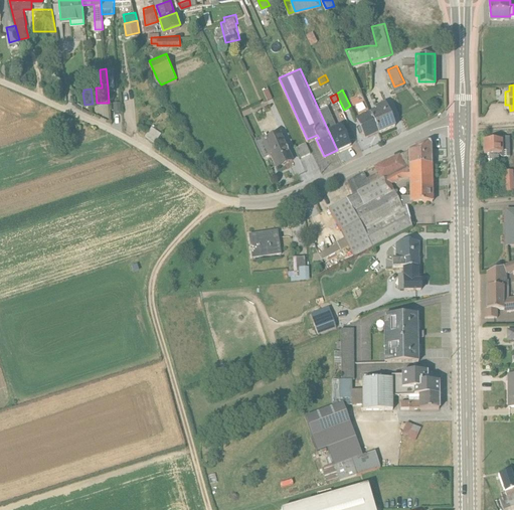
[(396,123),(385,99),(375,103),(376,107),(370,110),(379,130),(396,123)]
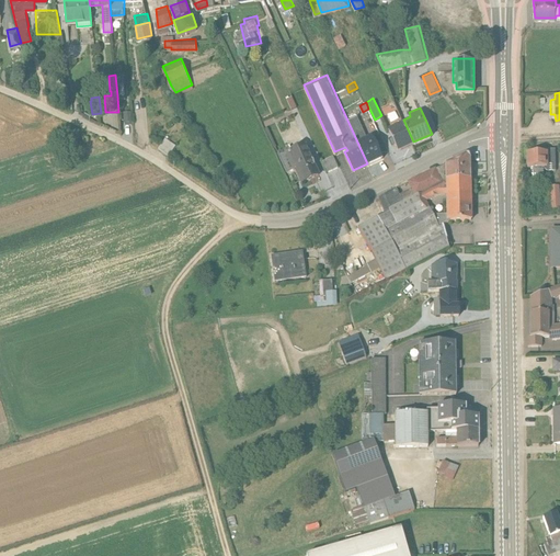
[(346,118),(367,163),(384,156),(373,132),(367,134),(357,113),(346,118)]
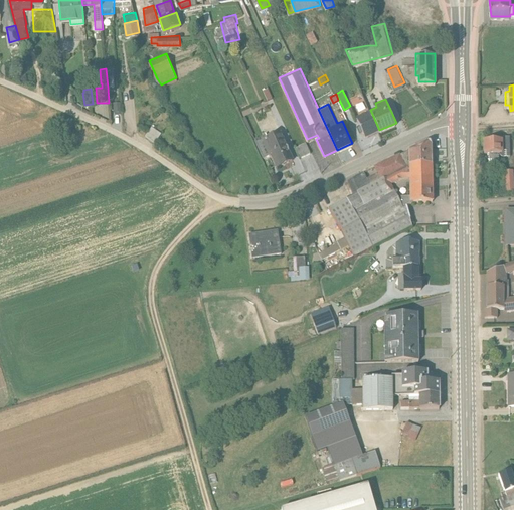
[(362,130),(365,137),(379,130),(370,110),(356,116),(359,123),(357,124),(360,131),(362,130)]
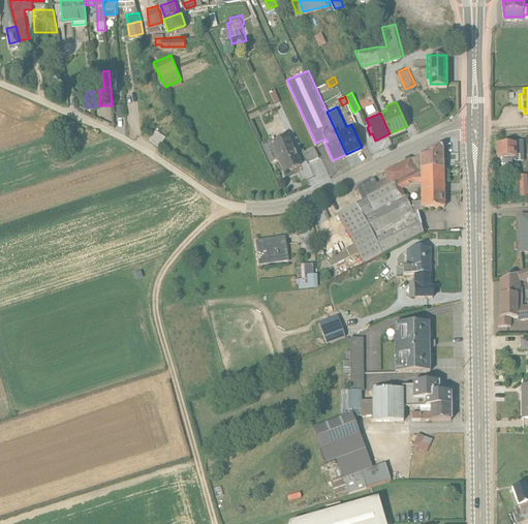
[(75,134),(73,127),(63,130),(65,137),(75,134)]
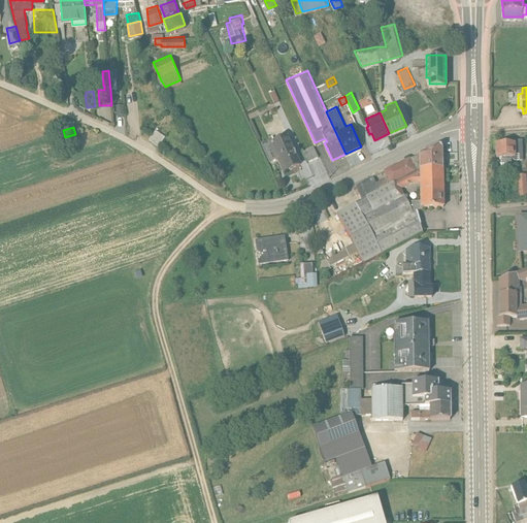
[(156,127),(149,136),(159,143),(166,134),(156,127)]
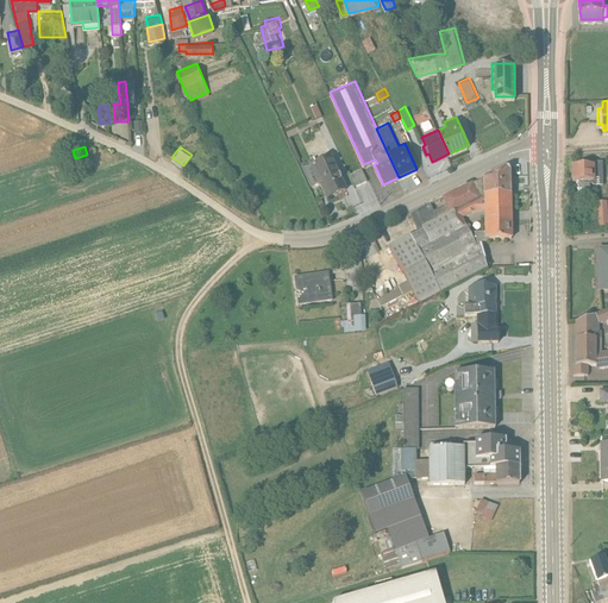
[(346,186),(331,152),(314,159),(318,168),(315,169),(327,194),(346,186)]
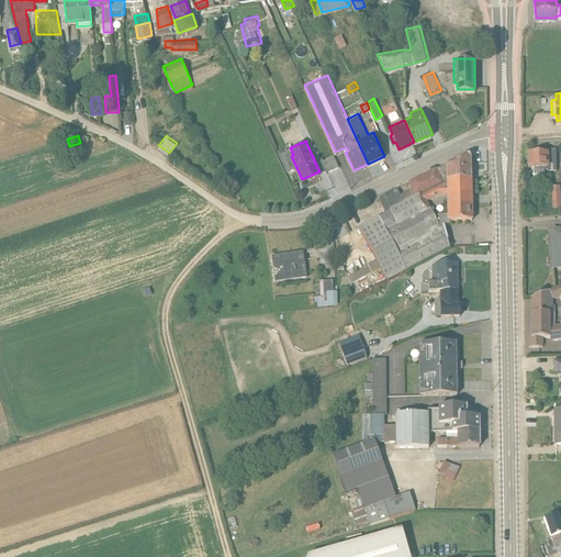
[(533,164),(533,170),(535,173),(543,171),(545,170),(545,164),(546,165),(548,168),(557,167),(556,146),(549,146),(548,149),(527,149),(528,164),(533,164)]
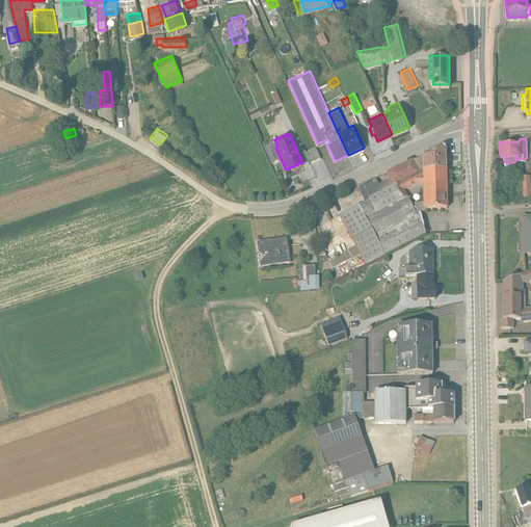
[(391,176),(379,181),(383,188),(400,180),(423,167),(446,166),(446,147),(443,143),(388,168),(388,169),(391,176)]
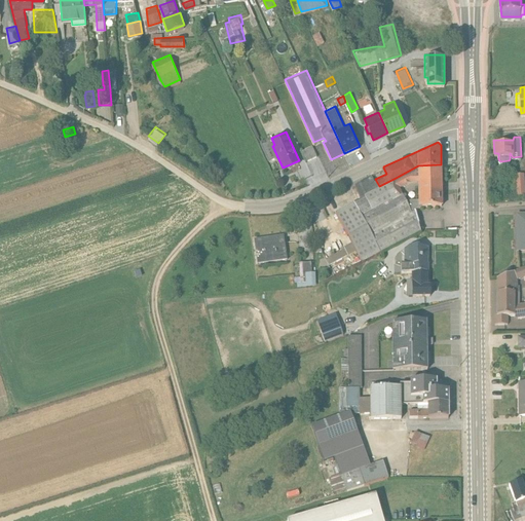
[(317,153),(312,143),(302,148),(307,158),(317,153)]
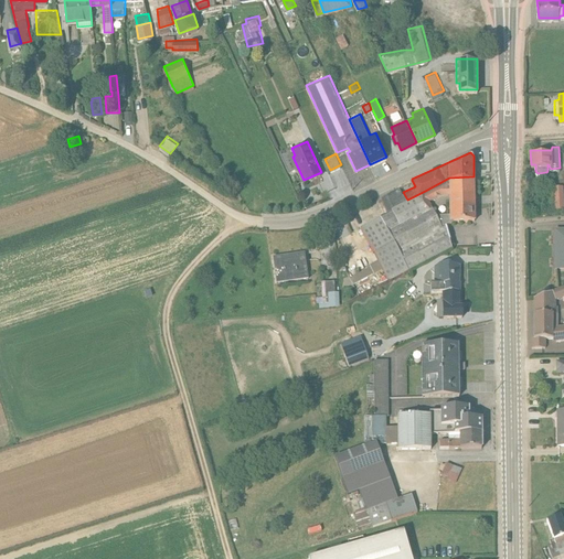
[(375,172),(392,165),(389,157),(372,164),(375,172)]
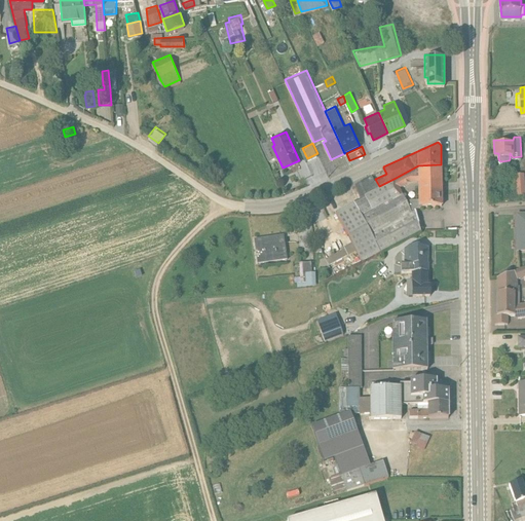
[(422,203),(442,202),(441,164),(418,165),(396,178),(400,185),(411,179),(418,179),(419,197),(407,198),(412,209),(422,203)]
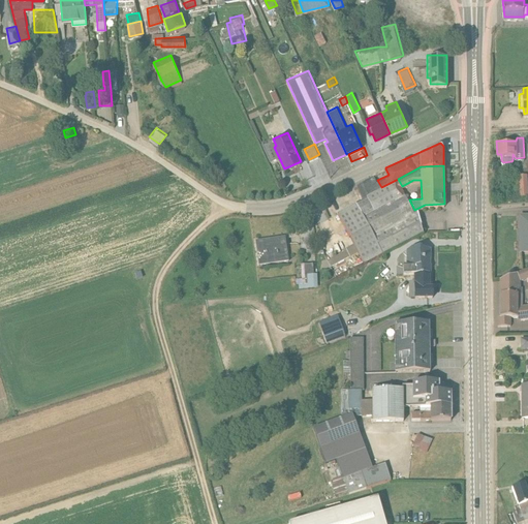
[(527,172),(518,173),(520,194),(527,193),(527,172)]
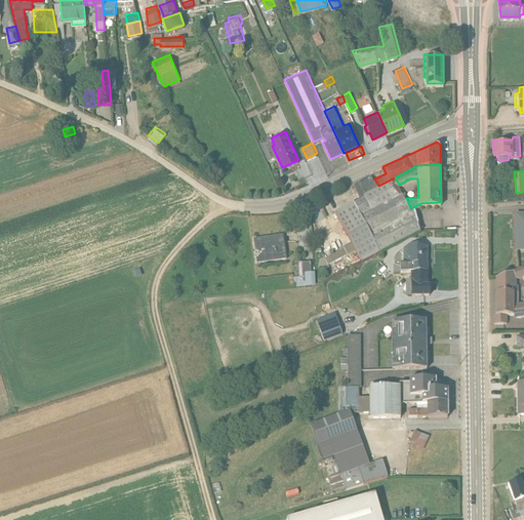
[(360,195),(378,186),(374,178),(371,172),(360,177),(360,178),(354,182),(360,195)]
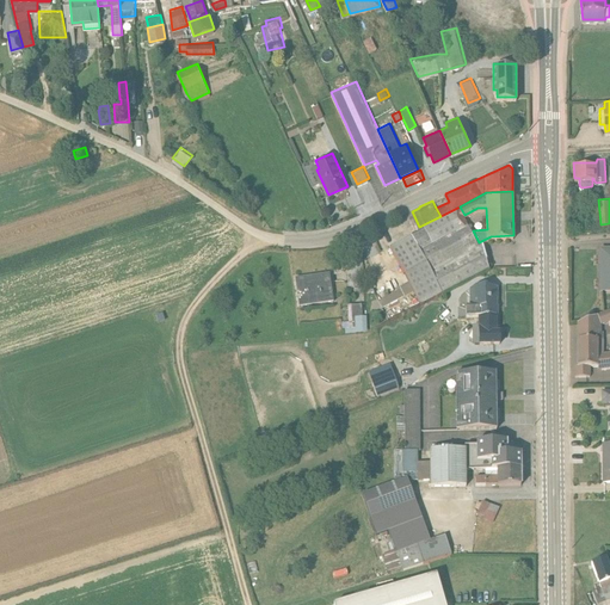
[(479,242),(464,215),(460,207),(441,216),(419,227),(389,242),(407,275),(398,281),(400,284),(379,297),(382,304),(405,292),(414,288),(420,300),(421,300),(488,265),(490,265),(487,255),(488,254),(485,240),(484,240),(479,242)]
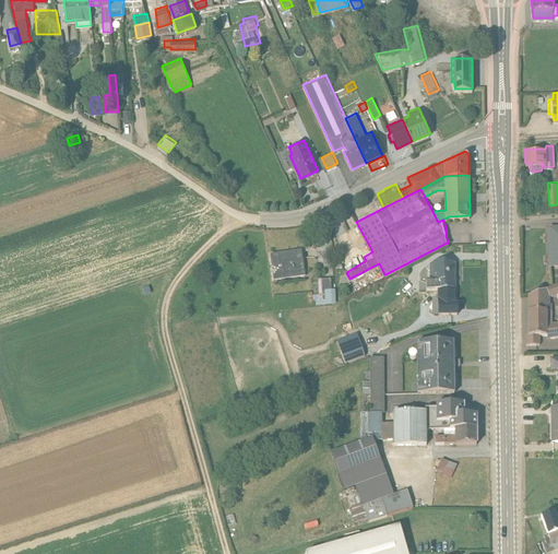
[(549,263),(557,262),(557,223),(548,223),(549,263)]
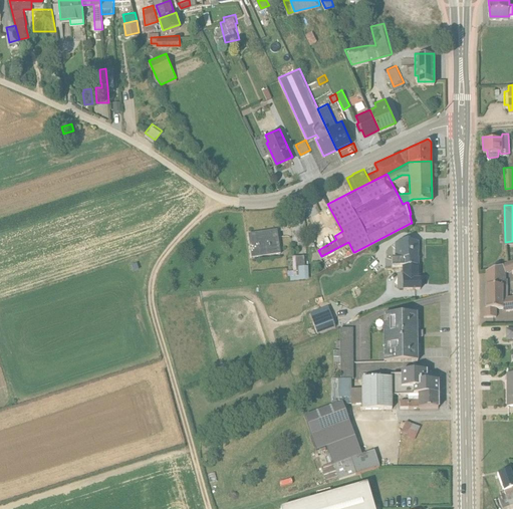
[(277,227),(249,231),(252,254),(281,251),(277,227)]
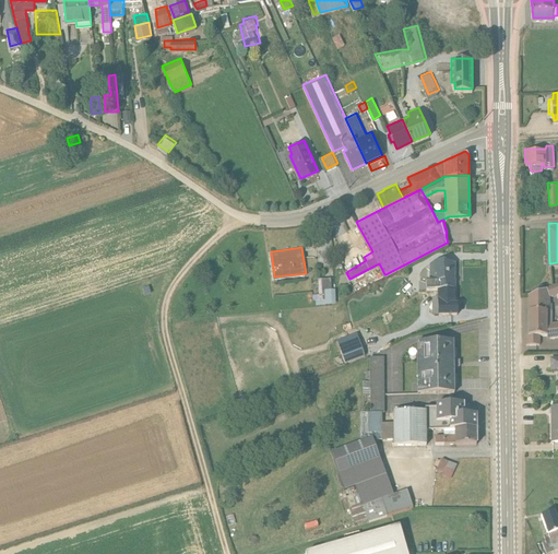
[(427,278),(427,286),(456,285),(456,277),(455,277),(455,271),(455,259),(451,259),(450,258),(434,259),(430,260),(430,278),(427,278)]
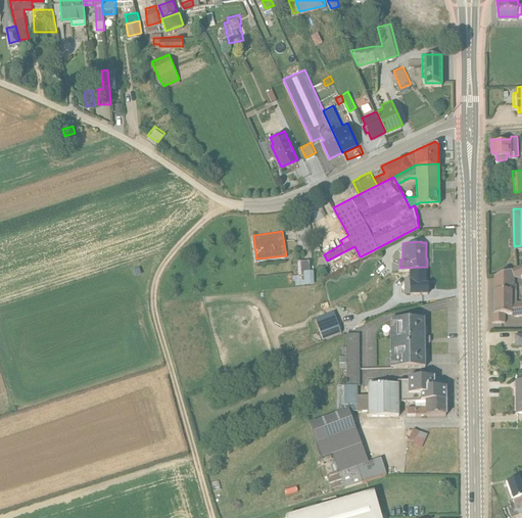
[(295,282),(314,281),(314,268),(311,268),(310,256),(298,257),(299,277),(295,278),(295,282)]
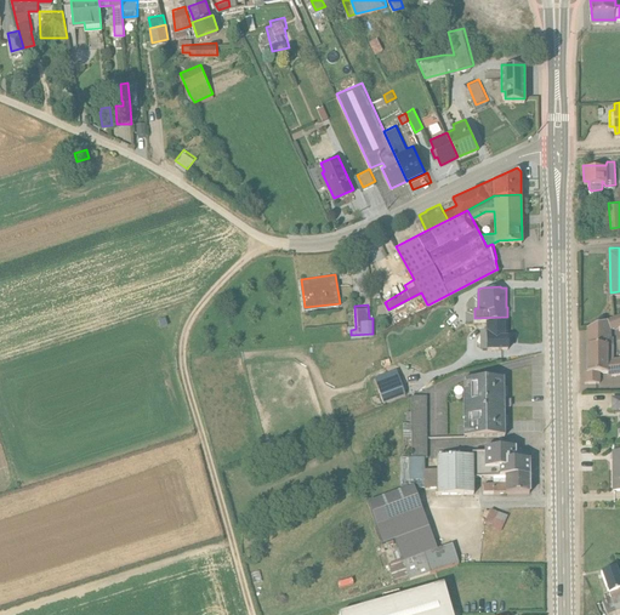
[(585,379),(585,380),(601,379),(601,369),(607,369),(608,373),(609,373),(619,370),(619,311),(587,323),(587,368),(585,368),(585,379)]
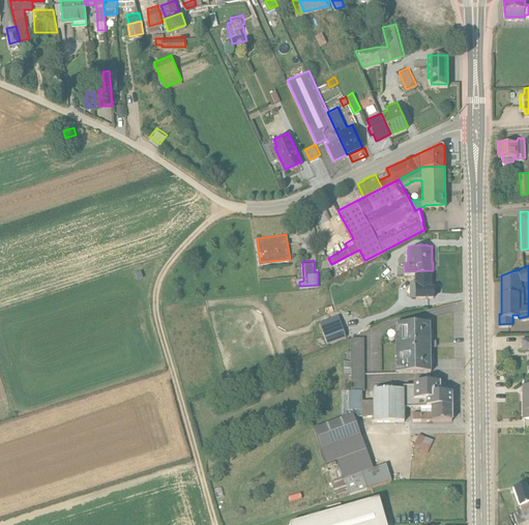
[(410,295),(415,295),(416,296),(434,296),(433,270),(415,271),(415,279),(413,279),(410,280),(410,295)]
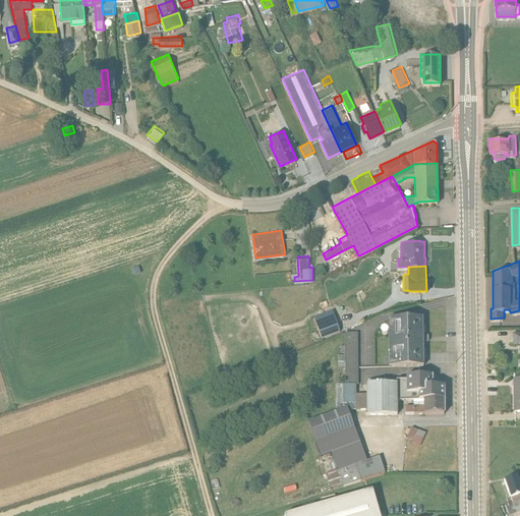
[(313,314),(322,336),(340,328),(333,307),(313,314)]
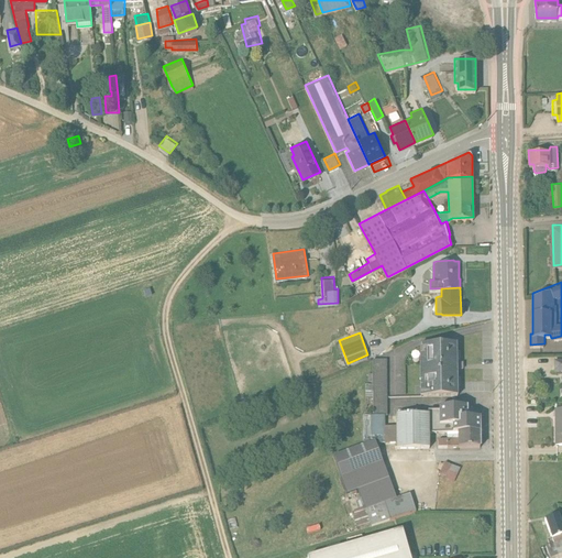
[(460,349),(458,349),(458,340),(420,341),(420,393),(458,393),(458,384),(460,384),(460,375),(458,375),(458,367),(463,365),(463,360),(458,360),(458,358),(460,358),(460,349)]
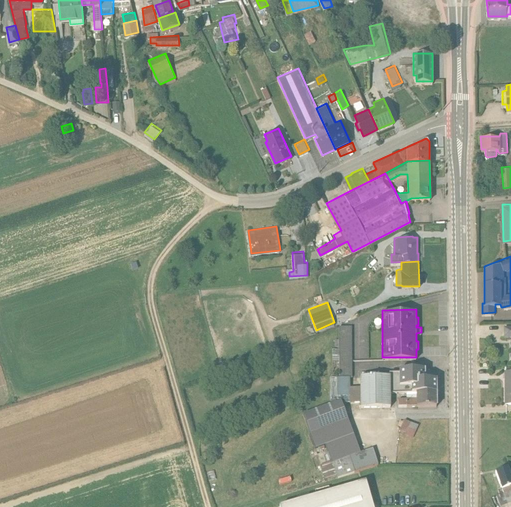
[(339,324),(339,358),(352,357),(352,324),(339,324)]
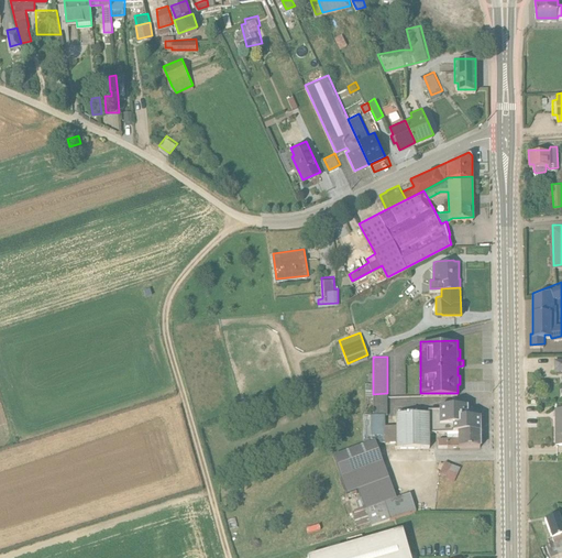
[(387,412),(387,393),(373,394),(374,412),(387,412)]
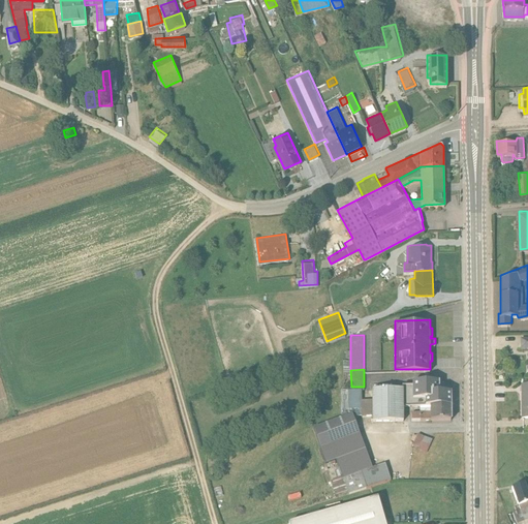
[(447,389),(448,384),(444,380),(440,380),(439,378),(412,378),(412,382),(403,382),(403,386),(372,386),(372,397),(362,397),(362,387),(351,387),(349,387),(348,403),(404,402),(408,402),(452,401),(451,389),(447,389)]
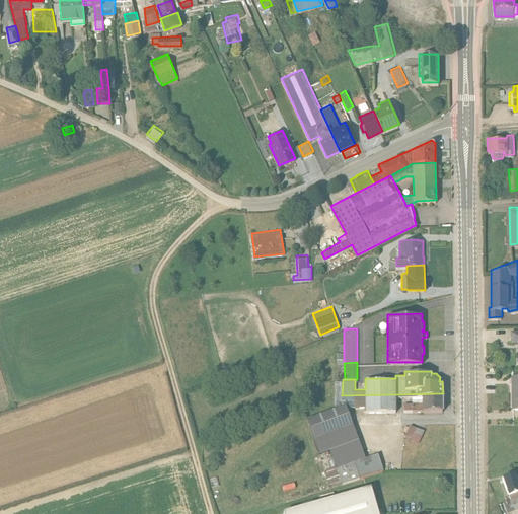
[(443,409),(443,393),(413,394),(413,401),(404,401),(403,401),(403,409),(404,410),(442,409),(443,409)]
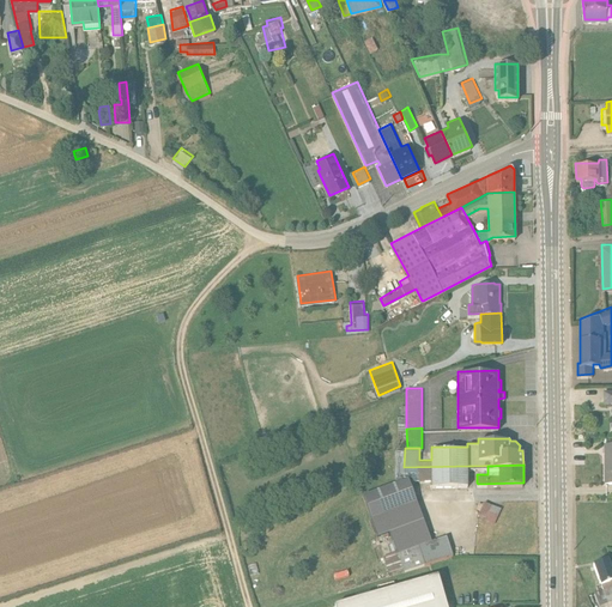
[(468,484),(468,466),(404,467),(397,467),(397,479),(363,492),(379,533),(389,529),(397,547),(383,553),(388,568),(403,564),(405,568),(454,552),(447,533),(432,538),(410,479),(431,479),(431,484),(468,484)]
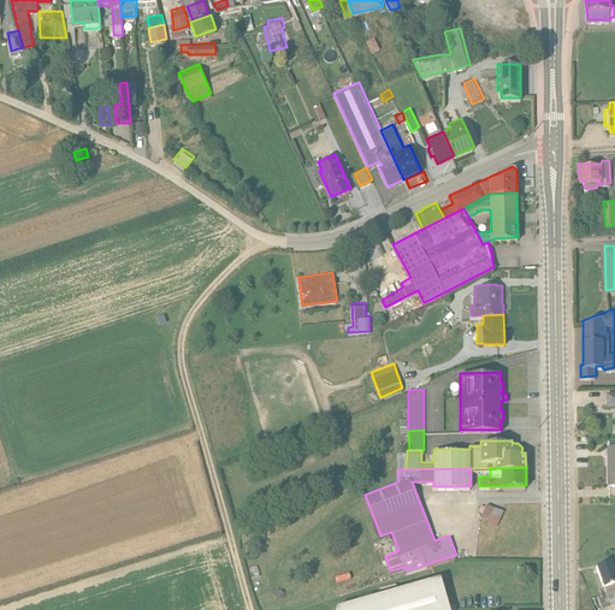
[(486,504),(482,502),(479,508),(483,510),(482,514),(489,516),(488,519),(497,522),(504,508),(488,501),(486,504)]
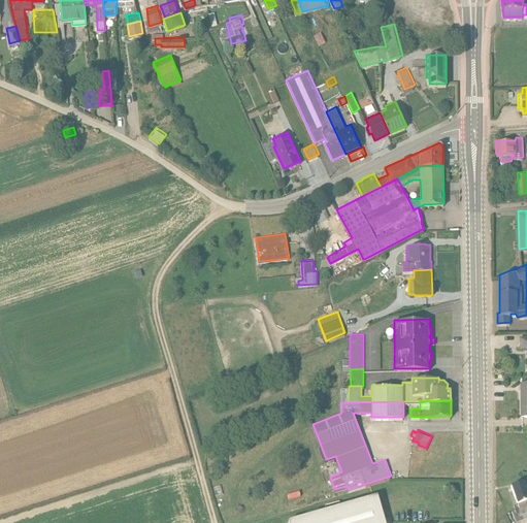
[(513,508),(517,518),(526,514),(526,486),(524,479),(512,483),(518,500),(515,501),(516,507),(513,508)]
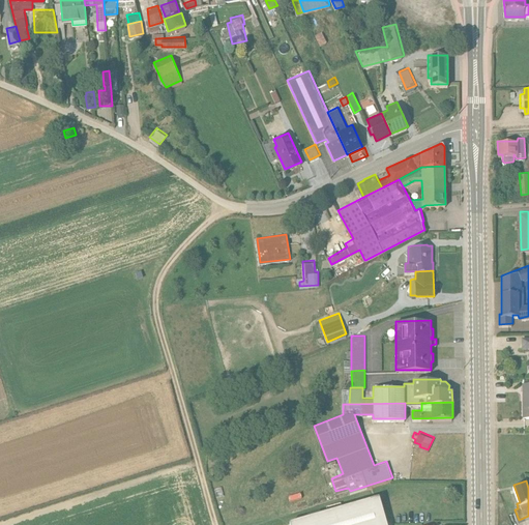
[(291,524),(387,524),(379,495),(290,520),(291,524)]
